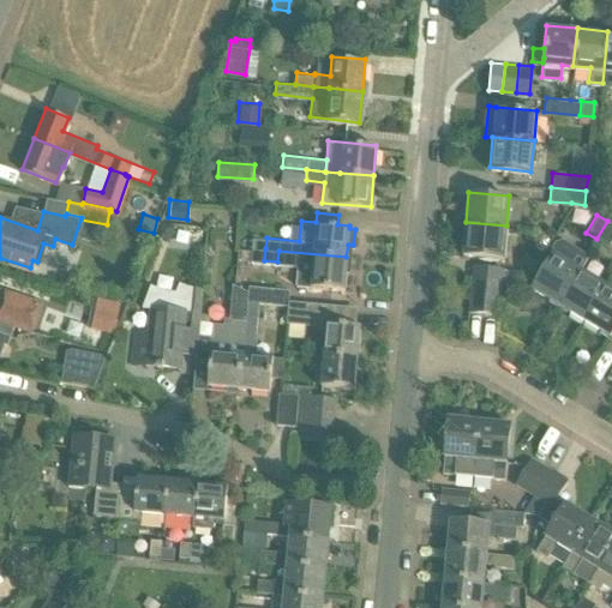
[(159,221),(157,235),(171,236),(173,222),(159,221)]
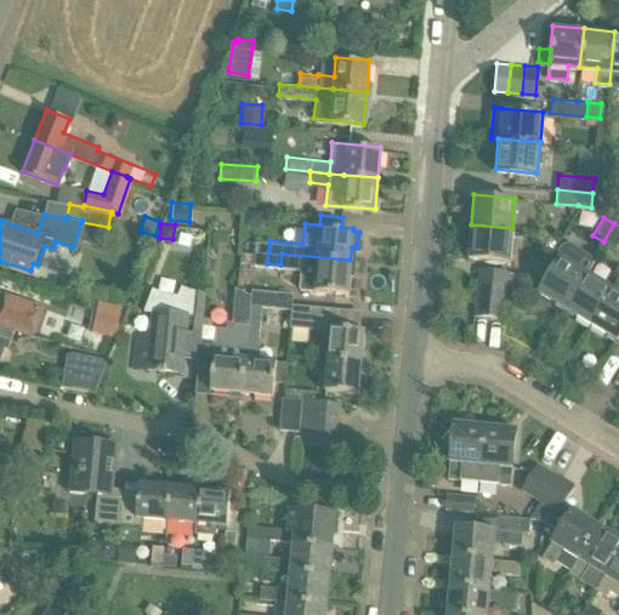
[(618,238),(618,226),(614,223),(603,241),(613,248),(618,238)]
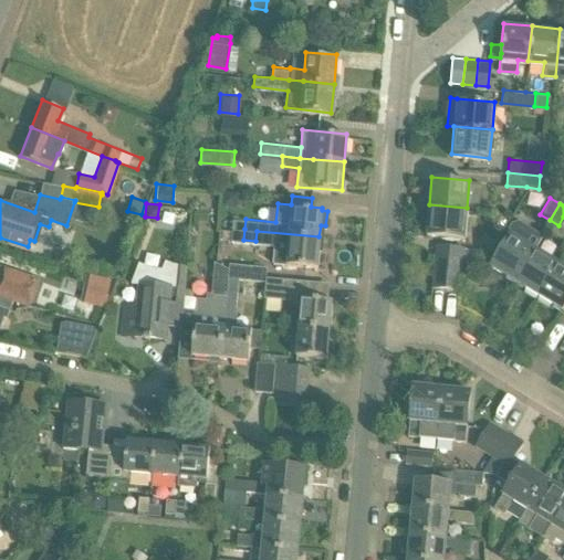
[(467,208),(429,204),(426,232),(463,236),(467,208)]
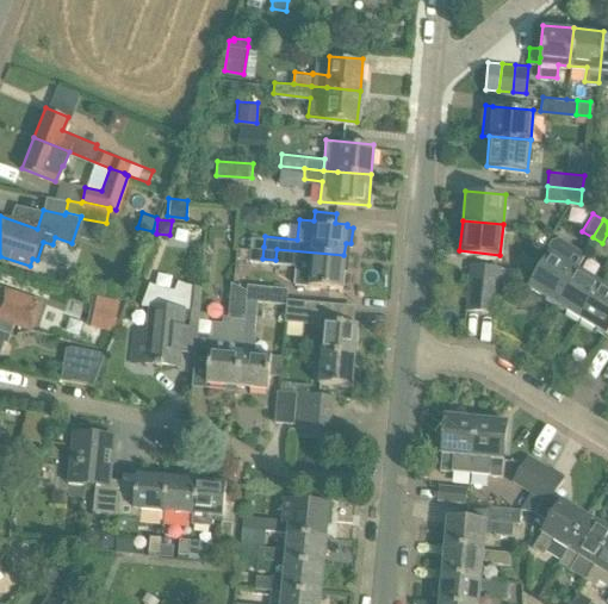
[(250,235),(248,257),(262,259),(264,247),(265,236),(250,235)]
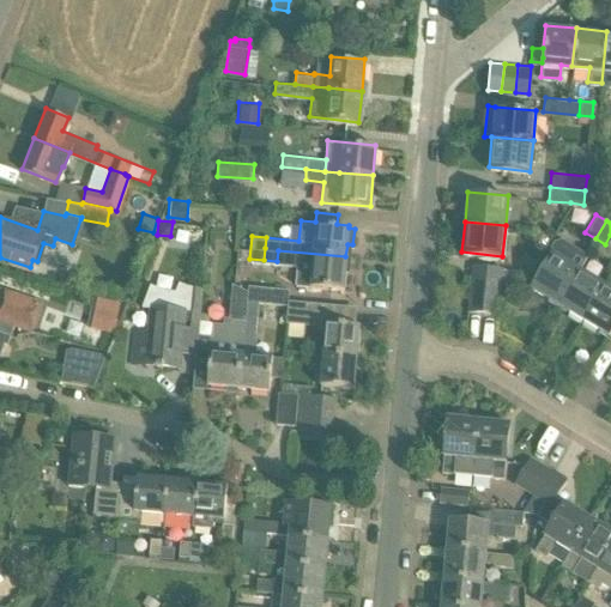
[(552,253),(531,287),(556,303),(578,267),(587,253),(562,237),(554,238),(548,250),(552,253)]
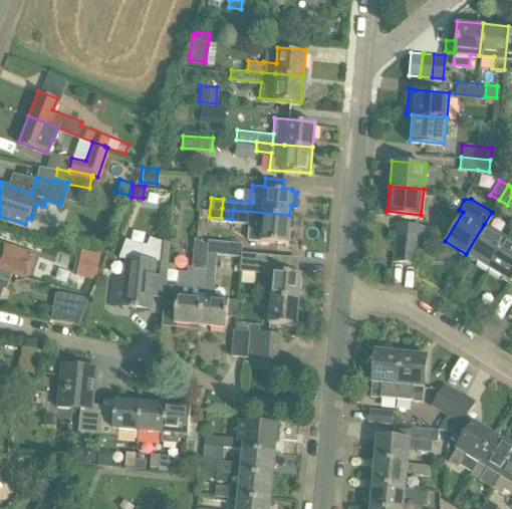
[(232,219),(248,221),(247,237),(287,241),(289,215),(233,210),(232,219)]
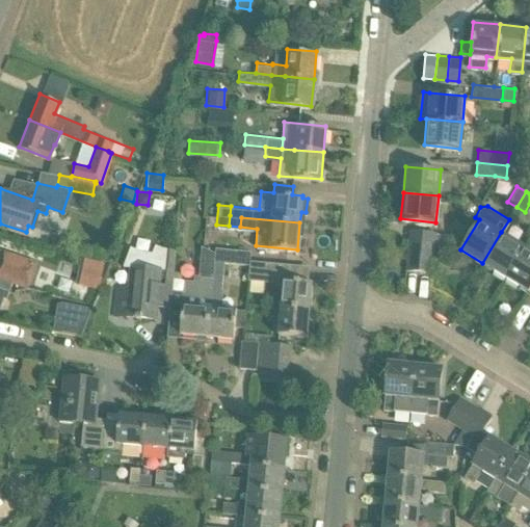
[(421,243),(433,244),(434,232),(408,230),(407,242),(421,243)]
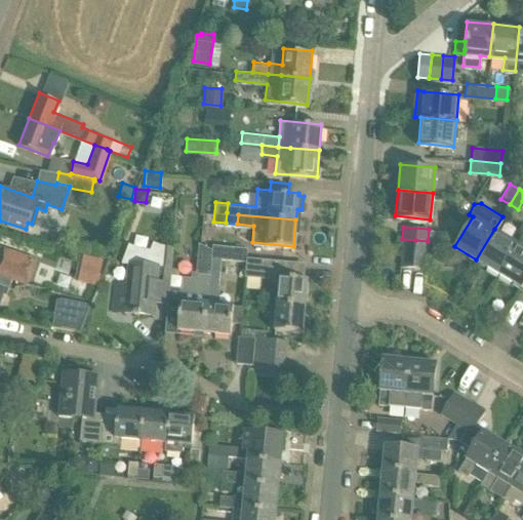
[(498,273),(517,242),(494,229),(476,260),(498,273)]
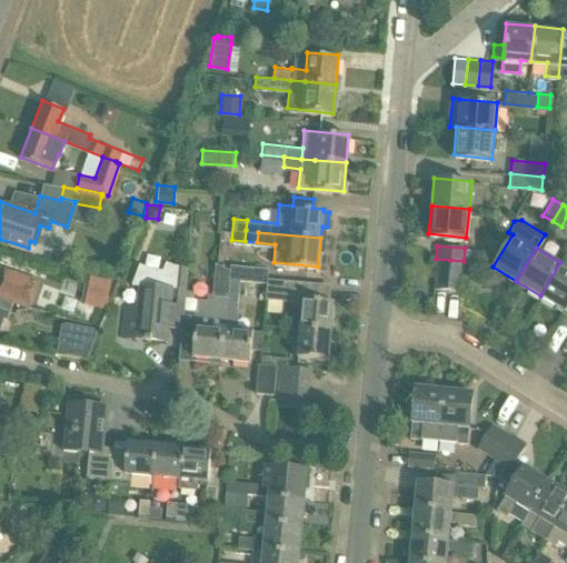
[(173,252),(172,262),(173,263),(185,264),(186,253),(173,252)]
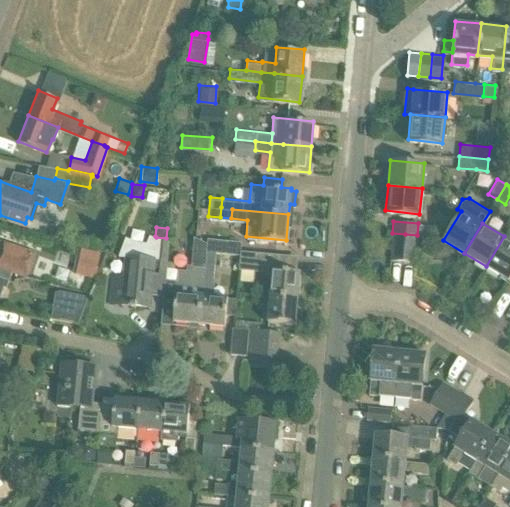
[(124,236),(116,254),(124,255),(122,276),(110,275),(107,301),(148,305),(149,292),(152,266),(164,267),(165,267),(168,238),(166,238),(156,237),(155,236),(150,233),(145,242),(136,240),(124,236)]
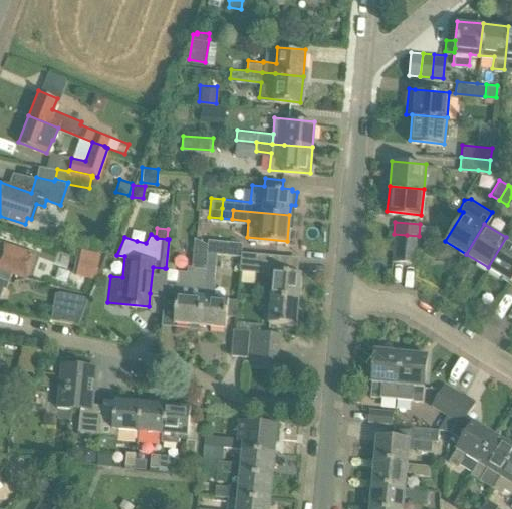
[(394,235),(392,259),(404,260),(407,235),(394,234),(394,235)]
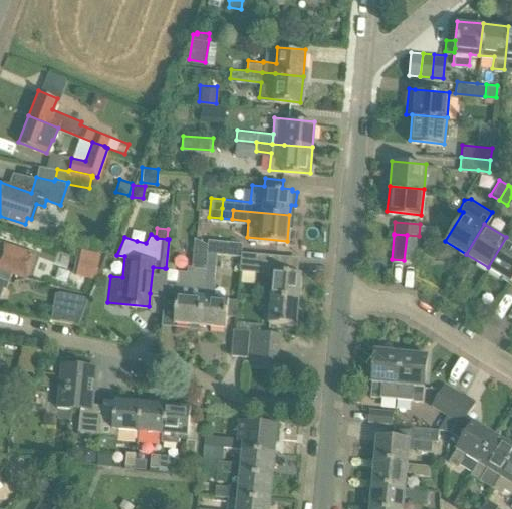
[(419,236),(407,235),(404,260),(417,261),(419,236)]
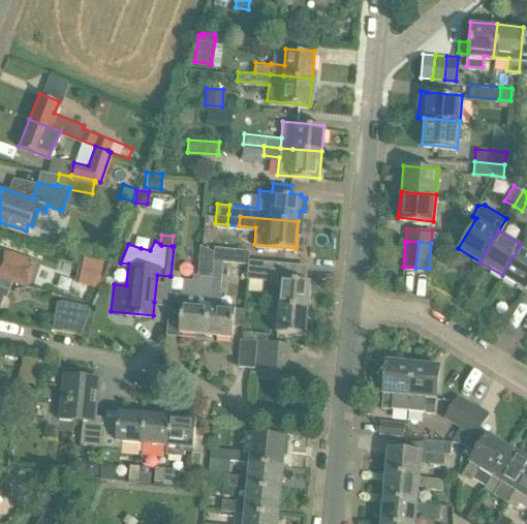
[(526,248),(521,244),(502,275),(524,288),(526,282),(526,248)]
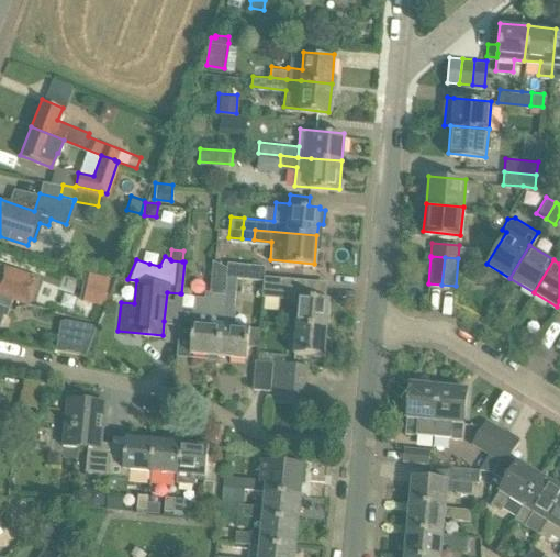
[(0,301),(8,304),(11,297),(26,302),(35,276),(2,265),(0,271),(0,301)]
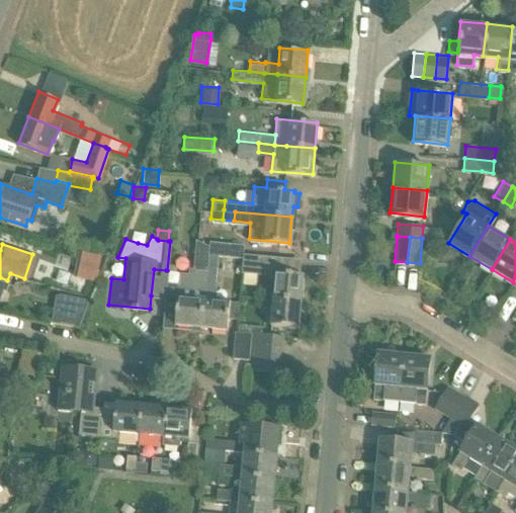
[(218,254),(228,255),(229,247),(208,245),(207,253),(218,254)]
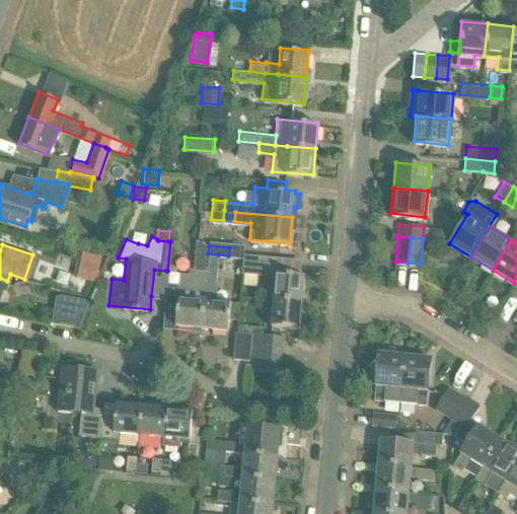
[(79,246),(74,270),(94,275),(99,250),(79,246)]
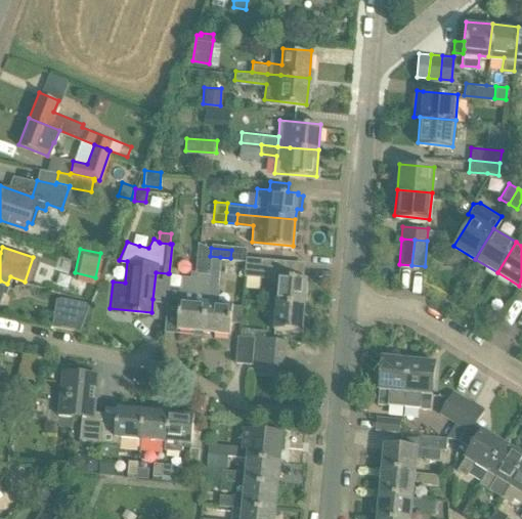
[(180,286),(176,326),(203,329),(207,289),(208,272),(210,256),(202,252),(201,262),(199,262),(198,277),(181,276),(180,286)]
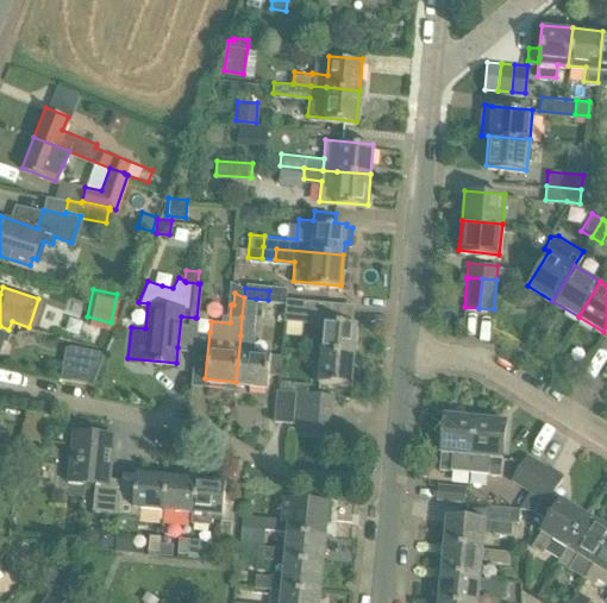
[(251,337),(254,318),(255,318),(256,299),(244,297),(242,316),(241,335),(236,382),(267,385),(270,352),(251,351),(252,337),(251,337)]
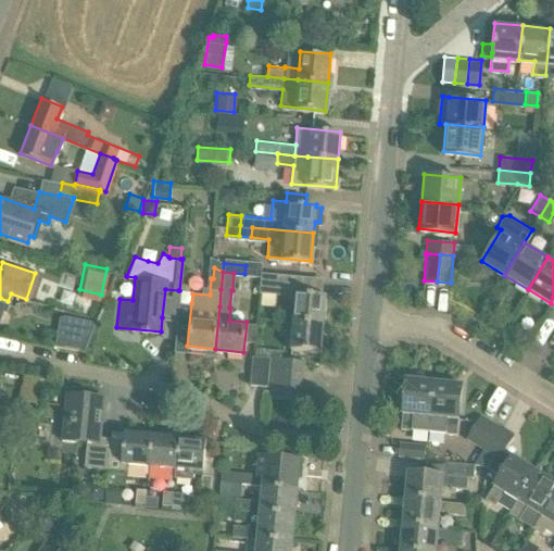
[(314,276),(260,272),(260,275),(257,290),(278,292),(294,293),(292,321),(323,323),(325,295),(312,293),(314,276)]
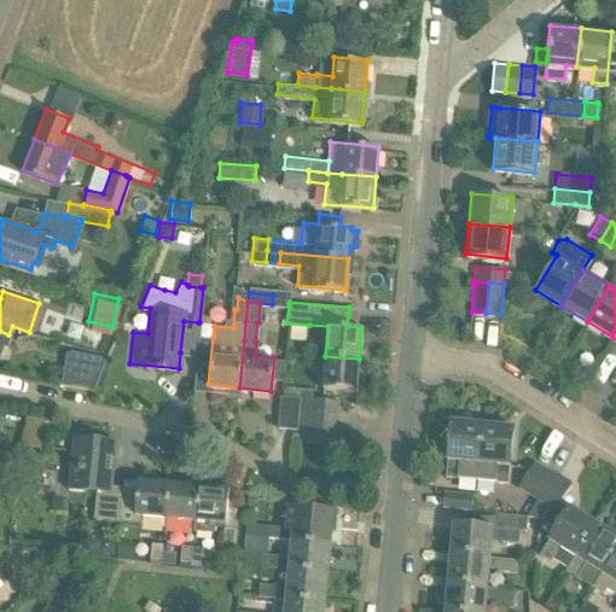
[(60,380),(93,388),(105,356),(67,349),(60,380)]
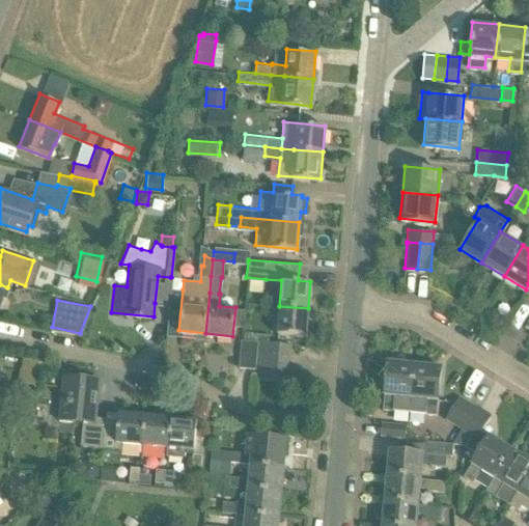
[(308,308),(279,306),(277,333),(305,335),(308,308)]
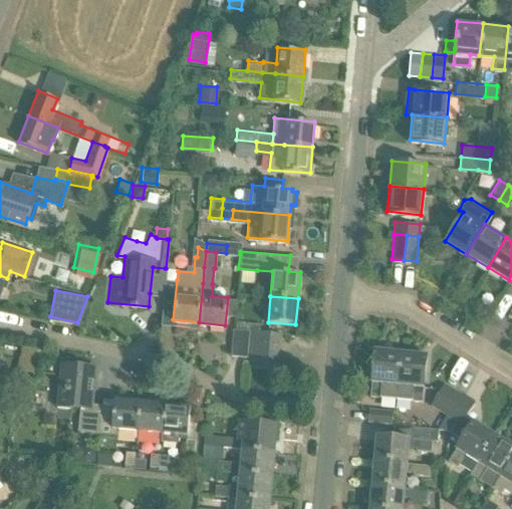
[(231,353),(247,354),(249,328),(233,327),(231,353)]
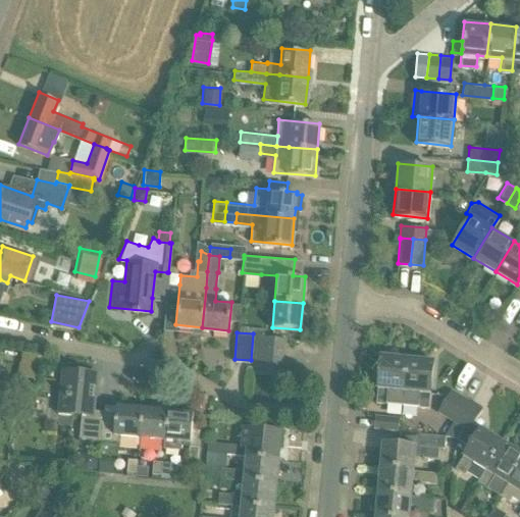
[(254,347),(281,349),(283,337),(255,334),(254,347)]
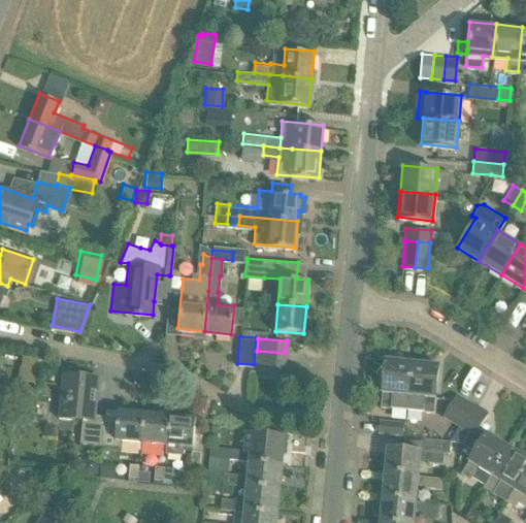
[(256,363),(284,365),(285,353),(257,351),(256,363)]
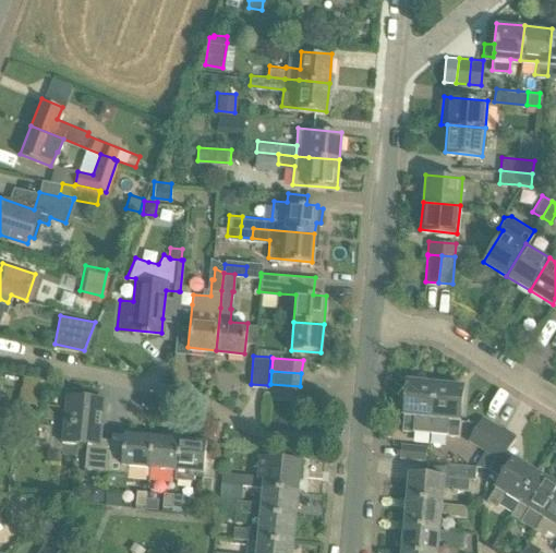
[(22,373),(20,386),(38,391),(40,376),(22,373)]
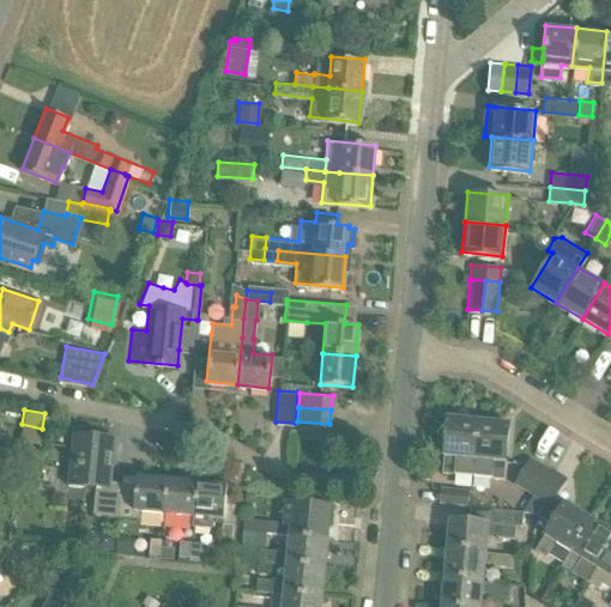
[(441,471),(455,472),(472,473),(477,419),(447,416),(441,471)]
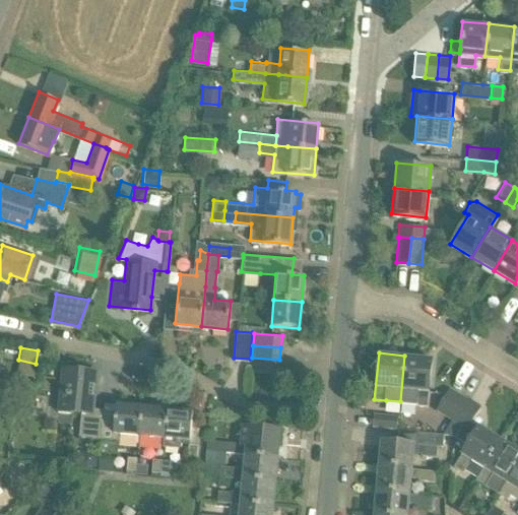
[(404,356),(400,401),(415,403),(427,404),(431,358),(404,356)]
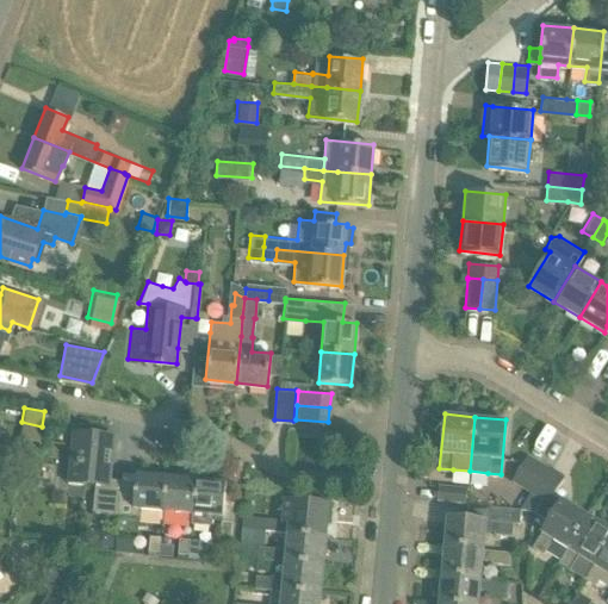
[(295,434),(327,436),(328,422),(296,419),(295,434)]
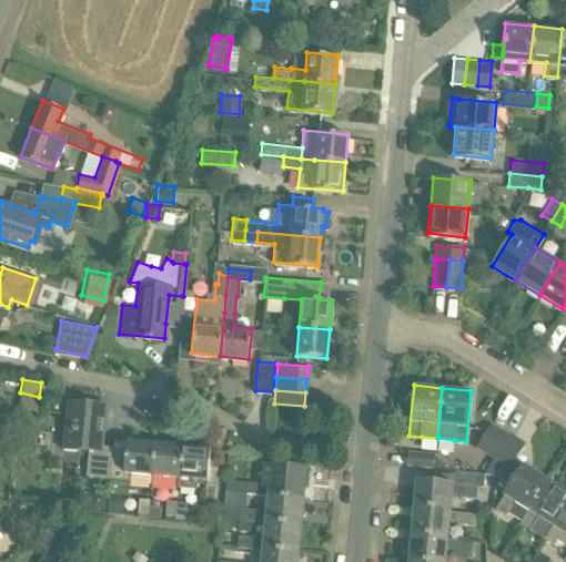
[(109,474),(112,445),(99,442),(103,404),(68,400),(64,432),(62,432),(61,447),(76,448),(76,446),(87,447),(84,472),(109,474)]
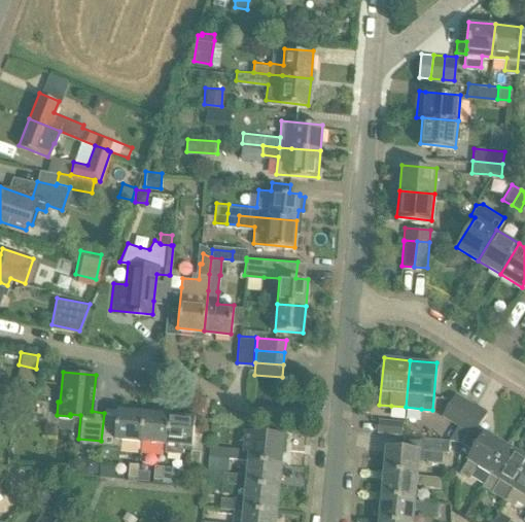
[(442,413),(452,419),(465,398),(454,392),(442,413)]
